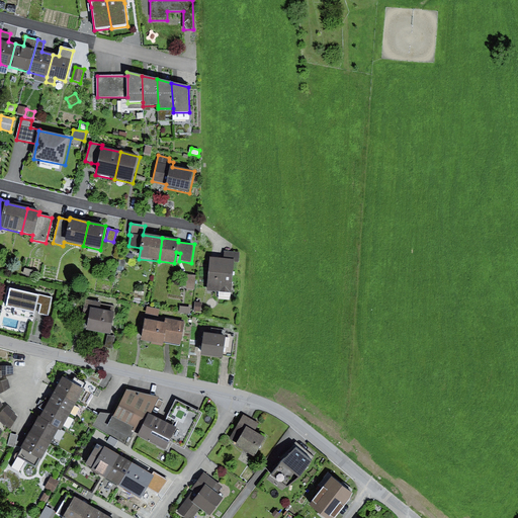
[(224,260),(210,259),(207,292),(232,294),(235,262),(240,263),(240,253),(225,252),(224,260)]
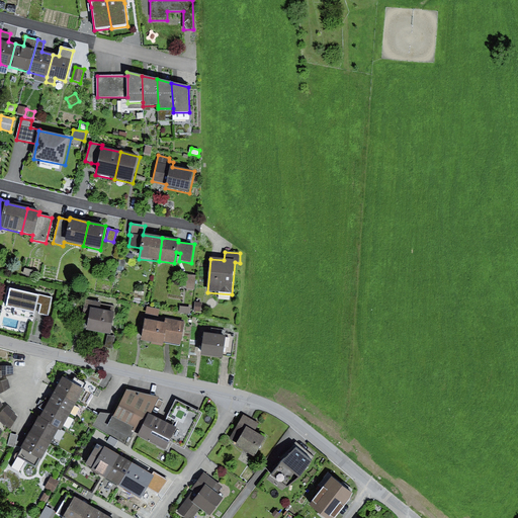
[(35,271),(24,268),(23,274),(34,277),(35,271)]
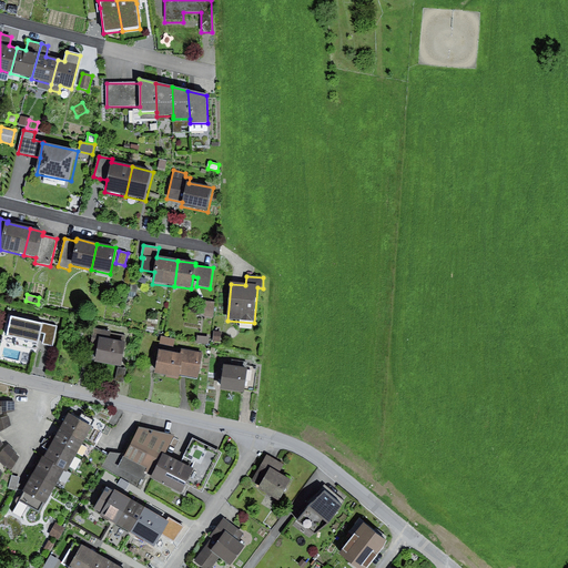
[(215,303),(205,302),(204,317),(213,318),(215,303)]
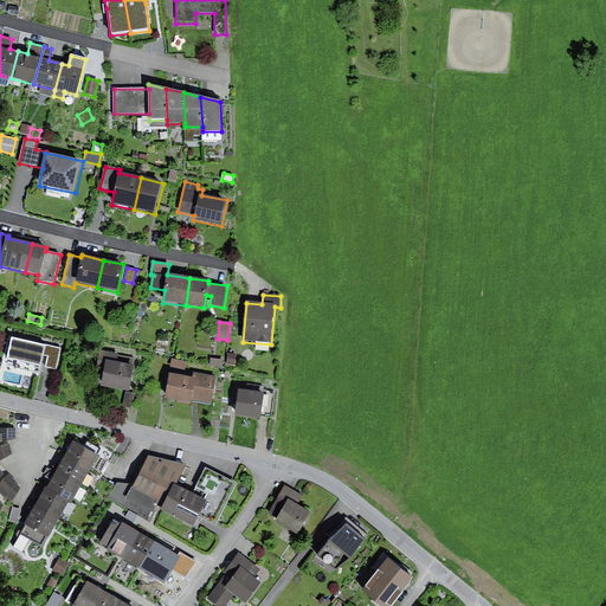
[(63,349),(10,336),(4,359),(57,372),(63,349)]
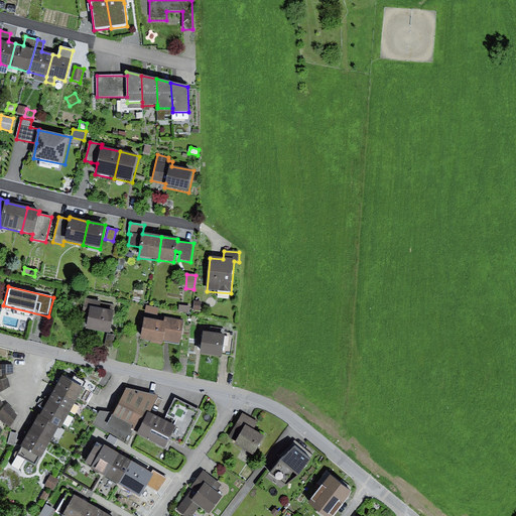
[(116,303),(85,297),(82,316),(88,317),(86,329),(110,334),(116,303)]
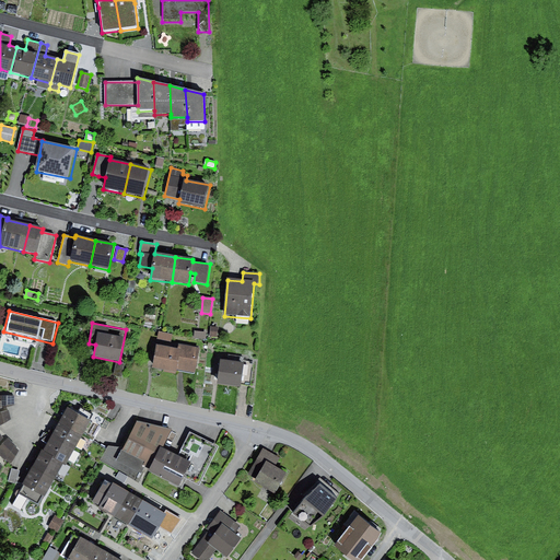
[(219,327),(211,326),(209,338),(217,339),(219,327)]
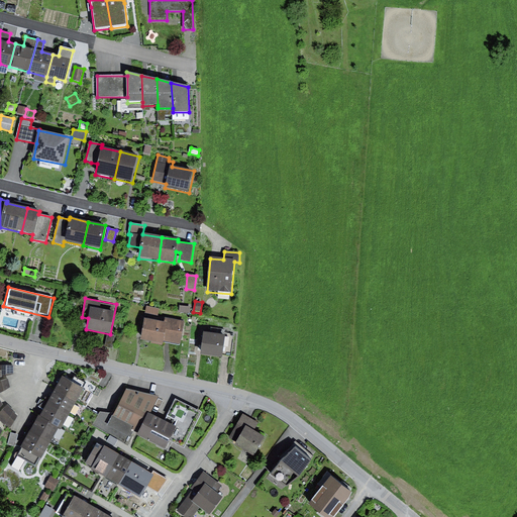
[(167,324),(144,319),(143,328),(140,340),(164,345),(164,341),(180,344),(185,322),(168,319),(167,324)]
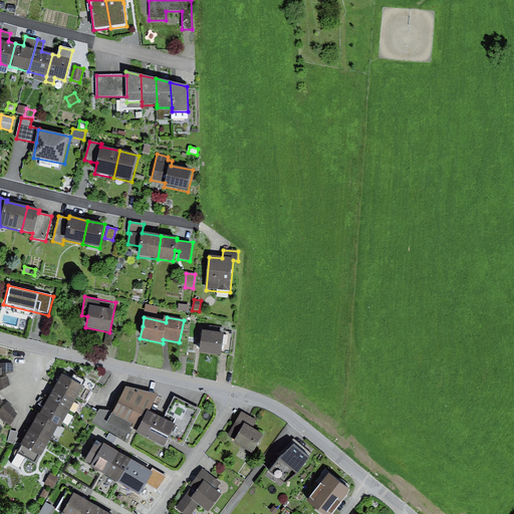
[(209,332),(203,331),(201,340),(199,352),(221,356),(225,328),(210,326),(209,332)]
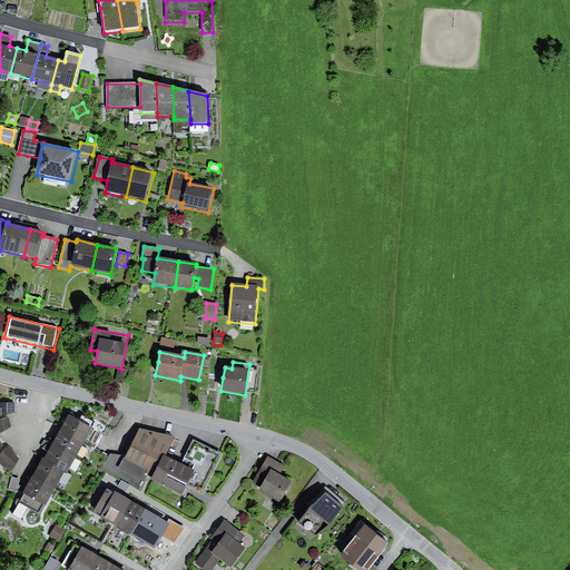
[(0,415),(16,414),(15,403),(0,402),(0,415)]
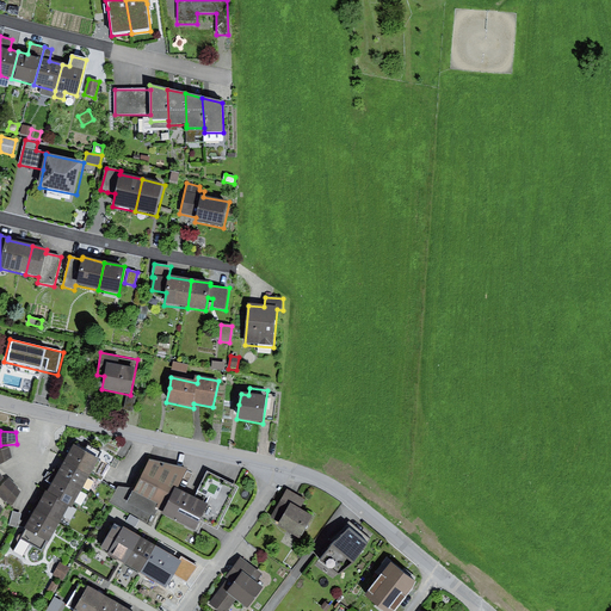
[(73,446),(65,462),(90,476),(99,460),(73,446)]
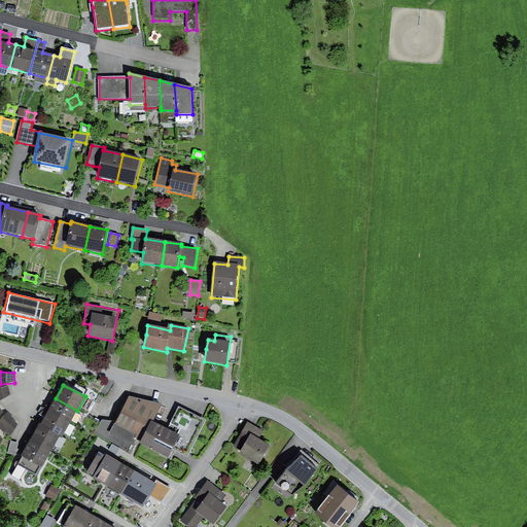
[(8,387),(0,388),(0,400),(11,396),(8,387)]
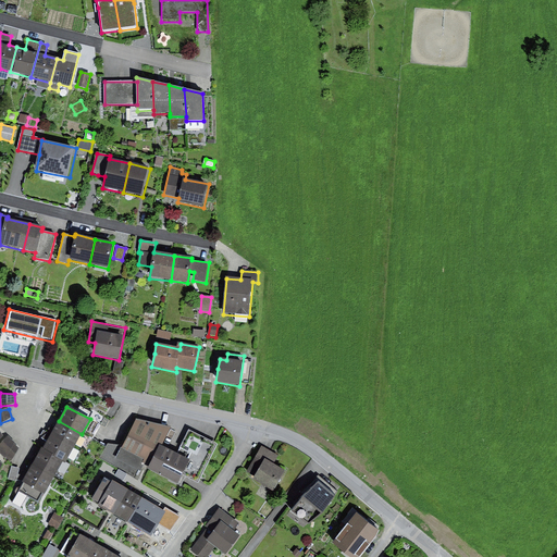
[(171,428),(136,420),(123,445),(122,448),(144,460),(141,465),(145,466),(149,467),(147,470),(178,485),(183,477),(198,484),(218,445),(188,431),(177,454),(162,446),(171,428)]
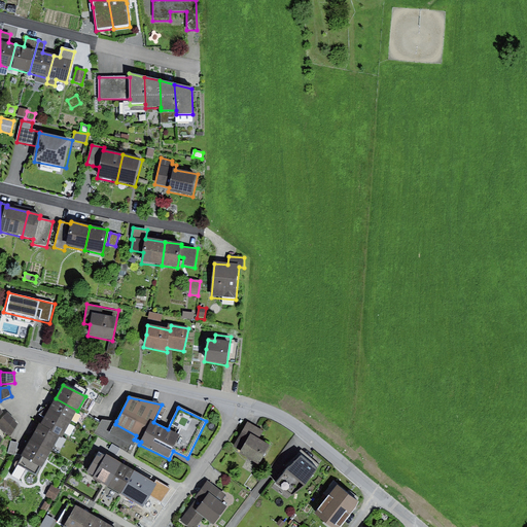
[(56,398),(47,413),(70,424),(77,411),(56,398)]
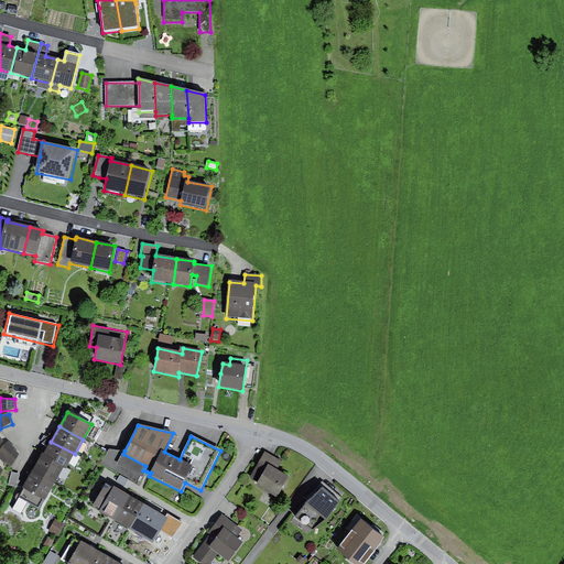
[(51,442),(43,455),(64,467),(67,468),(75,454),(51,442)]
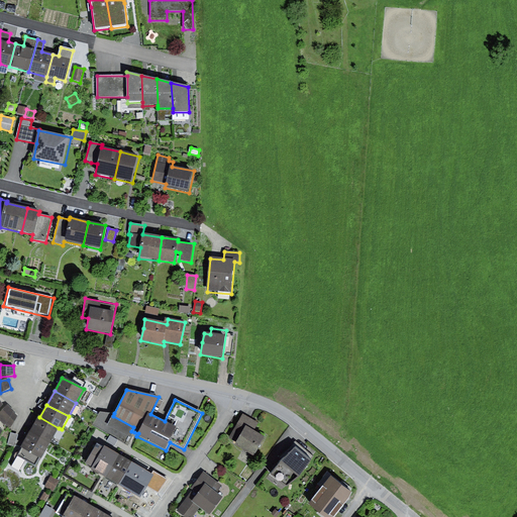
[(13,411),(7,406),(0,412),(0,420),(9,429),(14,422),(10,418),(13,411)]
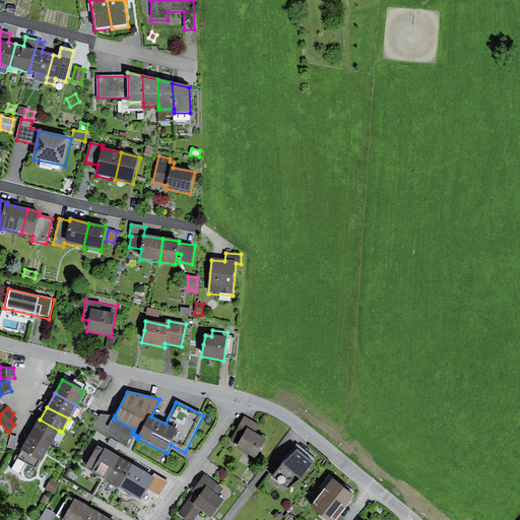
[(114,418),(115,415),(101,413),(92,427),(127,446),(129,440),(132,441),(135,435),(132,434),(134,430),(114,418)]
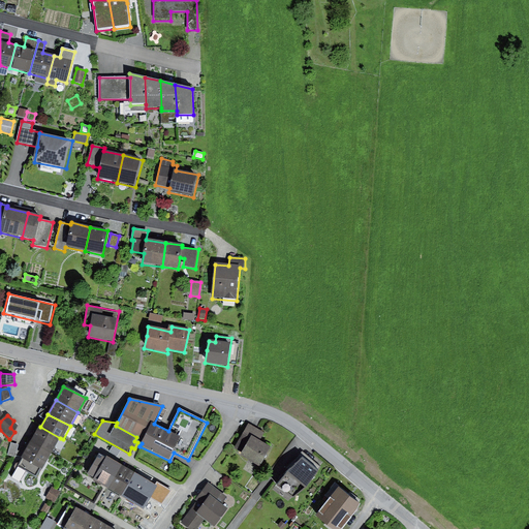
[(263,432),(249,424),(235,448),(242,453),(241,457),(260,468),(272,447),(258,439),(263,432)]
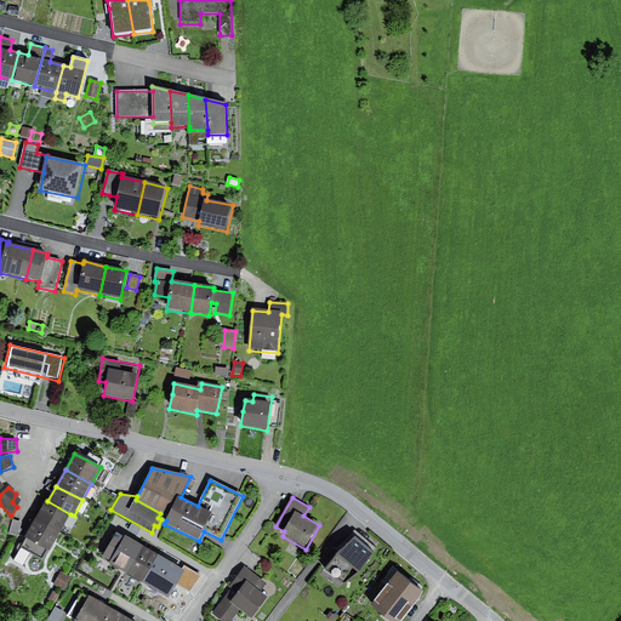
[(47,501),(36,520),(60,534),(70,514),(47,501)]
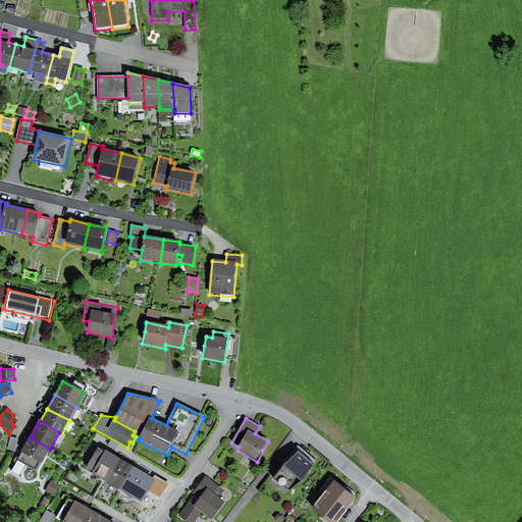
[(18,439),(11,437),(7,450),(15,452),(18,439)]
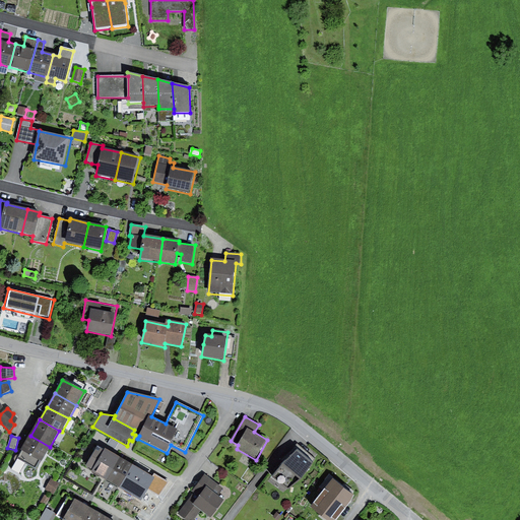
[(30,436),(11,468),(18,473),(25,462),(35,467),(39,461),(41,463),(50,447),(30,436)]
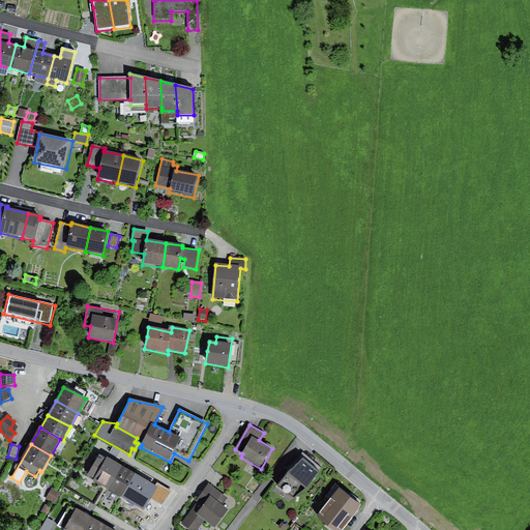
[(113,446),(110,452),(117,458),(121,451),(113,446)]
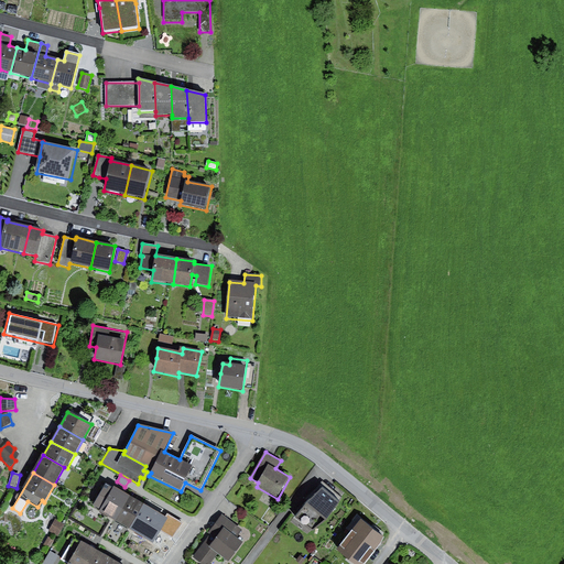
[(305,498),(291,522),(307,534),(311,531),(313,532),(327,522),(342,497),(322,483),(305,498)]
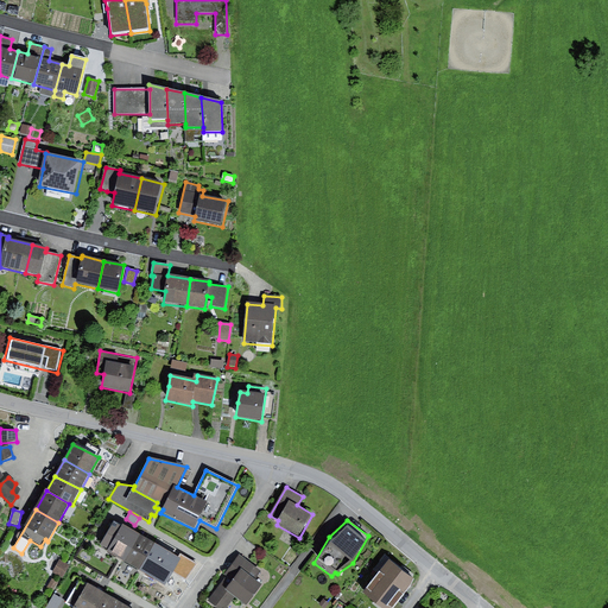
[(133,532),(114,521),(100,545),(108,550),(106,552),(124,563),(139,536),(133,532)]
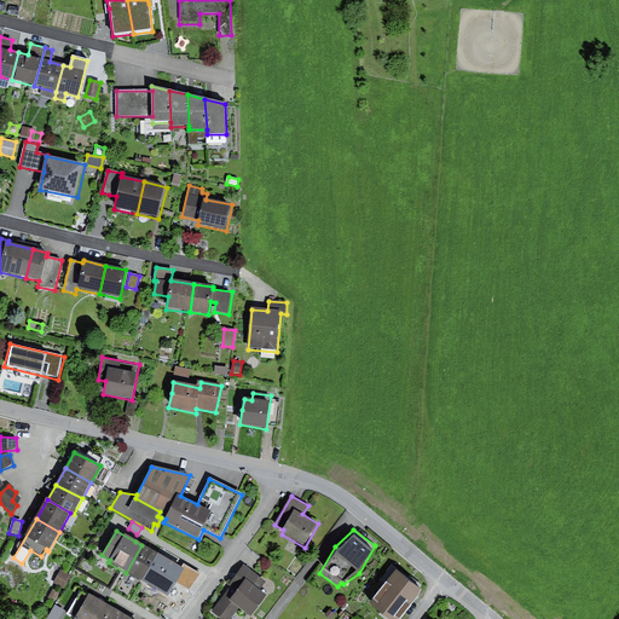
[(151,551),(142,545),(126,573),(143,583),(158,555),(151,551)]
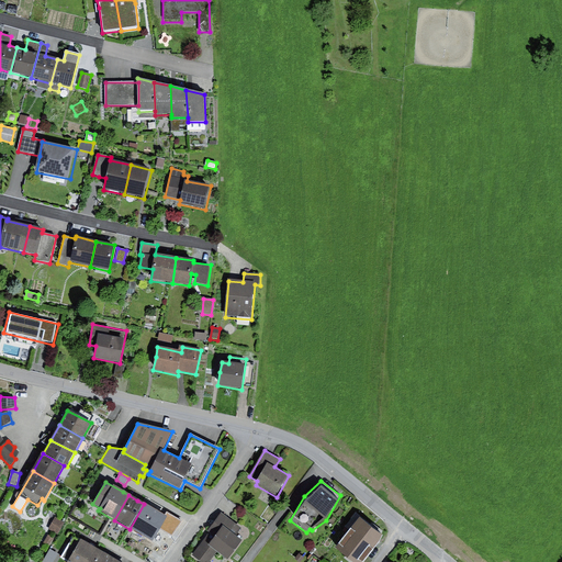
[(145,537),(159,513),(152,508),(144,504),(130,529),(145,537)]
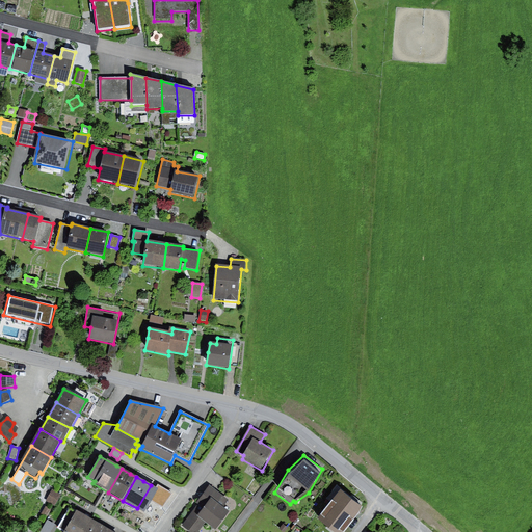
[(229,501),(209,487),(182,527),(188,531),(201,531),(207,525),(216,531),(229,512),(223,509),(229,501)]
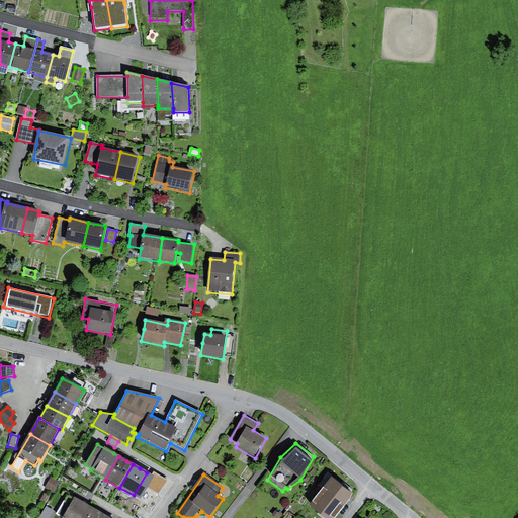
[(51,478),(45,488),(54,493),(59,483),(51,478)]
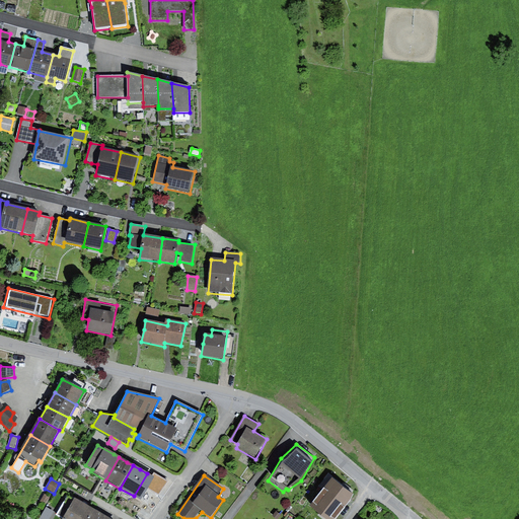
[(342,491),(328,480),(317,496),(322,499),(316,507),(331,518),(336,518),(349,502),(340,495),(342,491)]
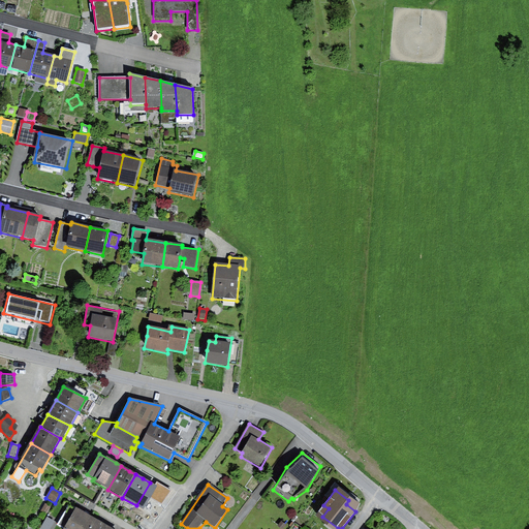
[(51,507),(45,504),(41,511),(47,515),(51,507)]
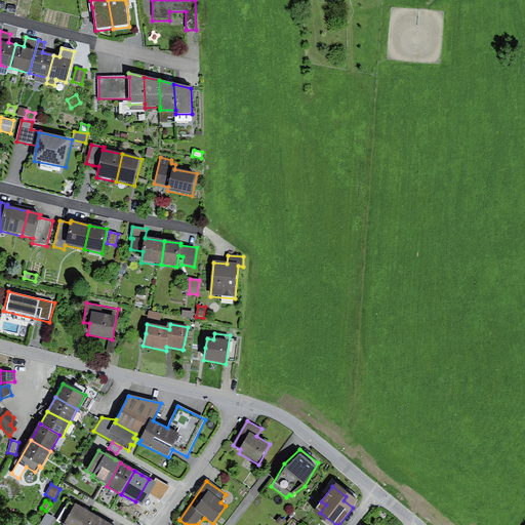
[(81,508),(69,500),(56,521),(62,524),(83,524),(90,513),(81,508)]
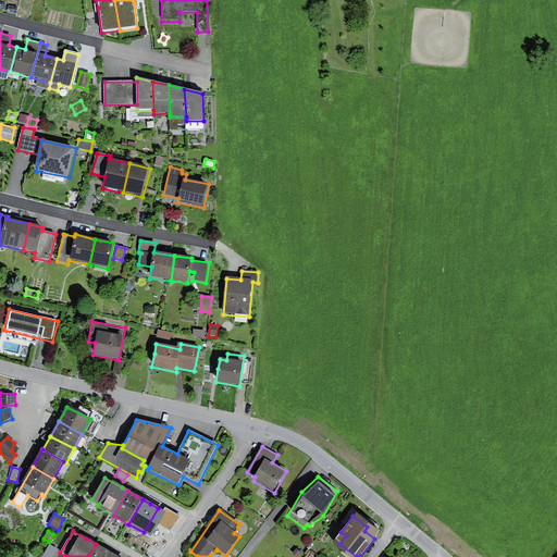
[(156,539),(145,532),(140,539),(151,545),(156,539)]
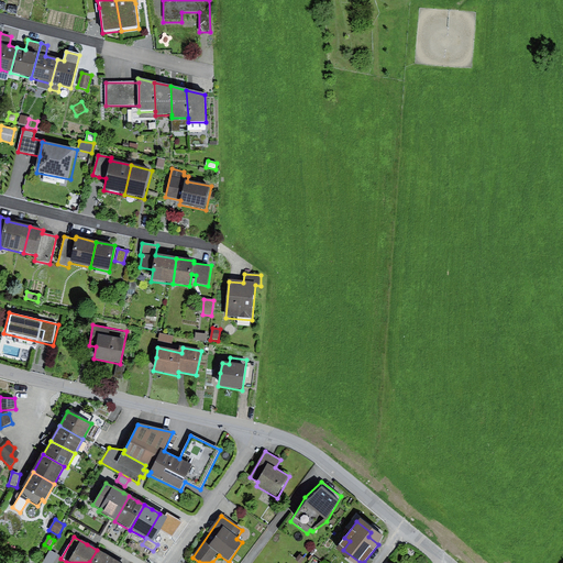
[(107,555),(97,550),(89,562),(107,562),(111,558),(107,555)]
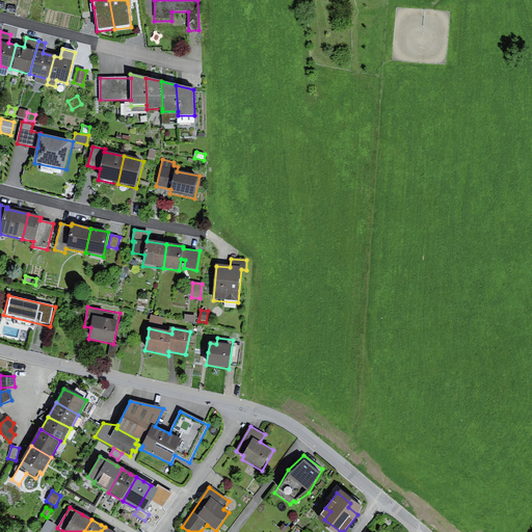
[(50,531),(55,525),(47,521),(41,531),(40,531),(50,531)]
